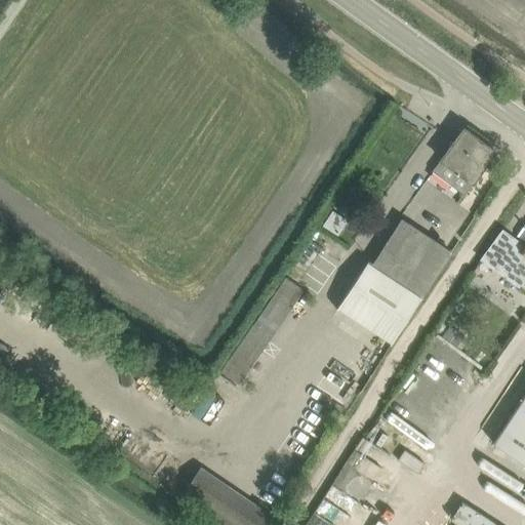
[(432,171),(463,194),(485,164),(495,152),(463,128),(453,142),(452,142),(449,145),(450,146),(432,171)]
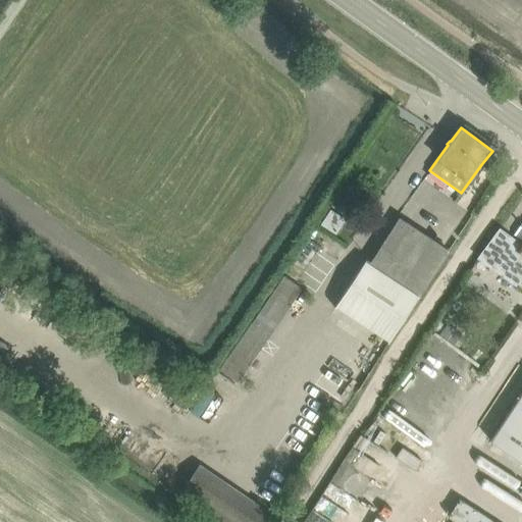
[(329,208),(320,223),(335,233),(346,219),(329,208)]
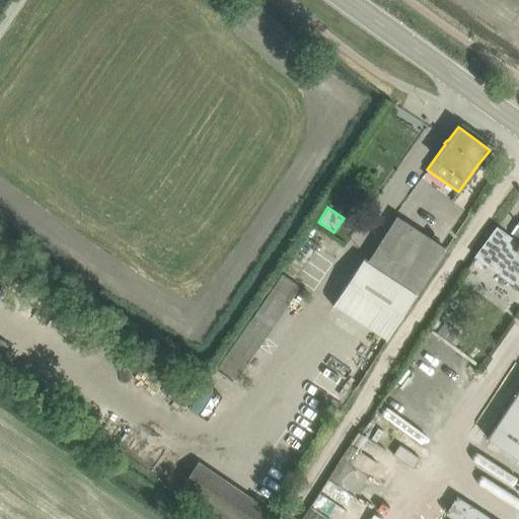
[(387,338),(417,294),(446,249),(408,224),(389,252),(379,245),(368,263),(362,258),(334,303),(387,338)]
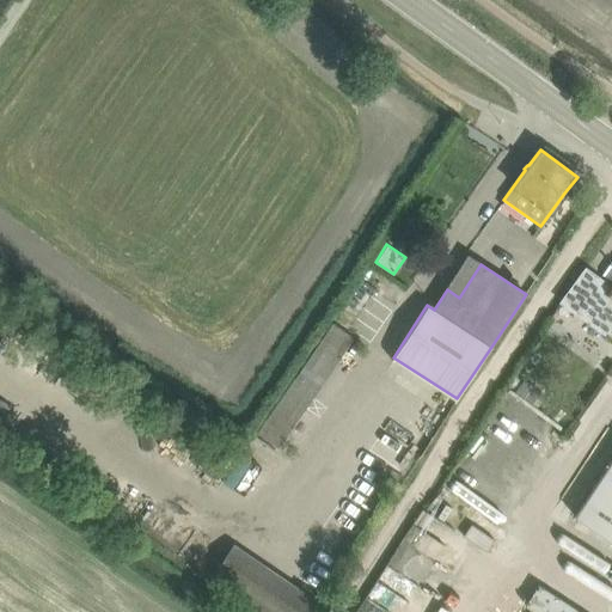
[(586,269),(562,303),(604,334),(611,322),(611,287),(611,288),(586,269)]
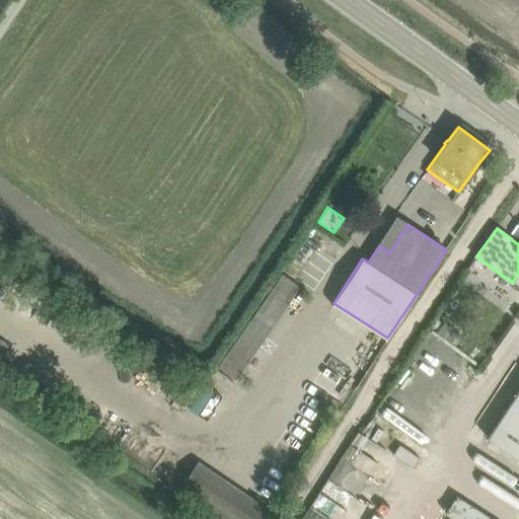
[(252,316),(240,309),(207,364),(237,382),(298,282),(280,272),(252,316)]
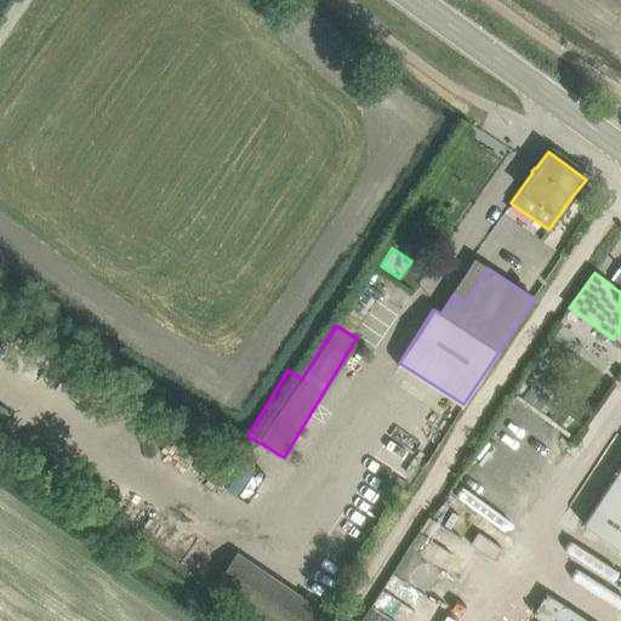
[(620,467),(584,524),(620,548),(620,467)]
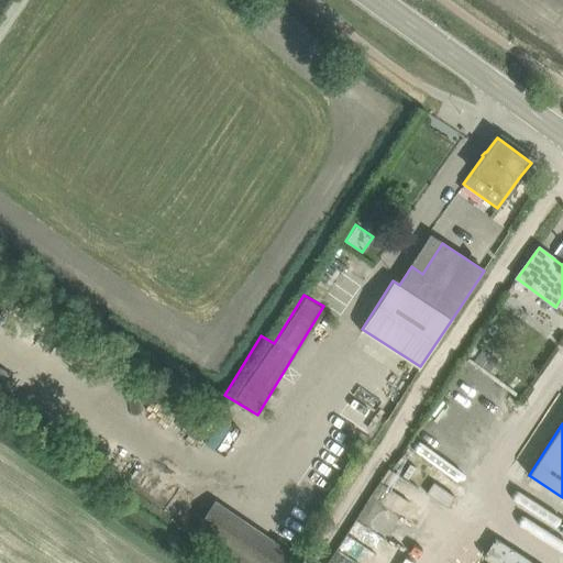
[(406,445),(454,482),(467,464),(419,428),(406,445)]
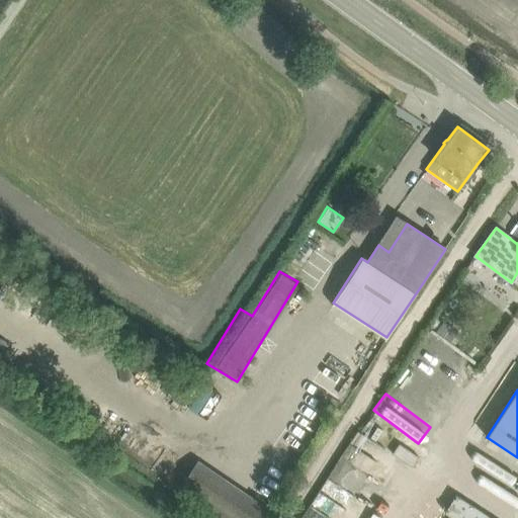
[(347,464),(338,459),(301,517),(339,517),(355,493),(370,502),(389,470),(378,464),(395,438),(371,424),(347,464)]
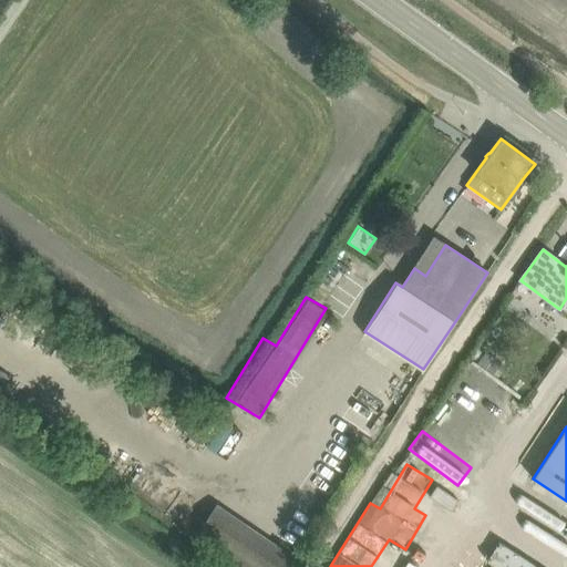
[(196,536),(241,566),(284,566),(291,557),(216,506),(196,536)]
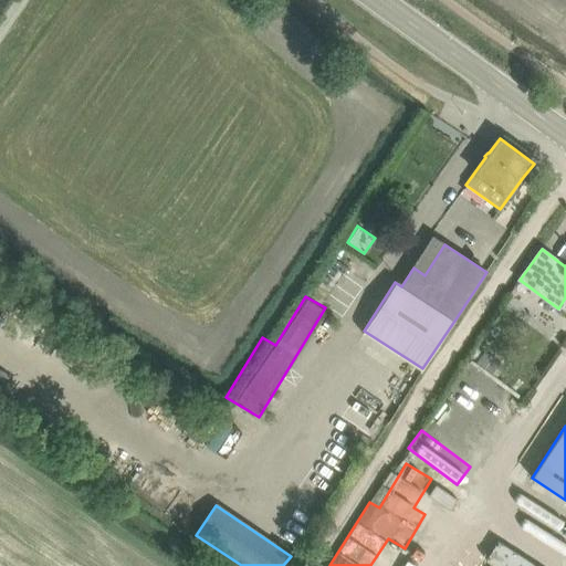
[(482,561),(493,565),(525,565),(530,558),(493,540),(482,561)]
